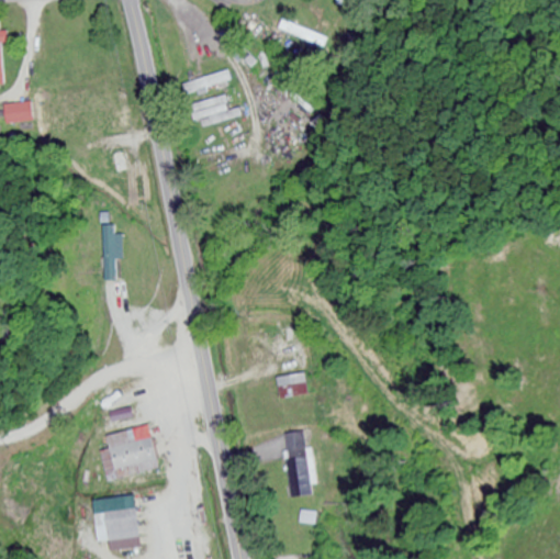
[(183,81),(186,91),(230,82),(227,73),(183,81)]
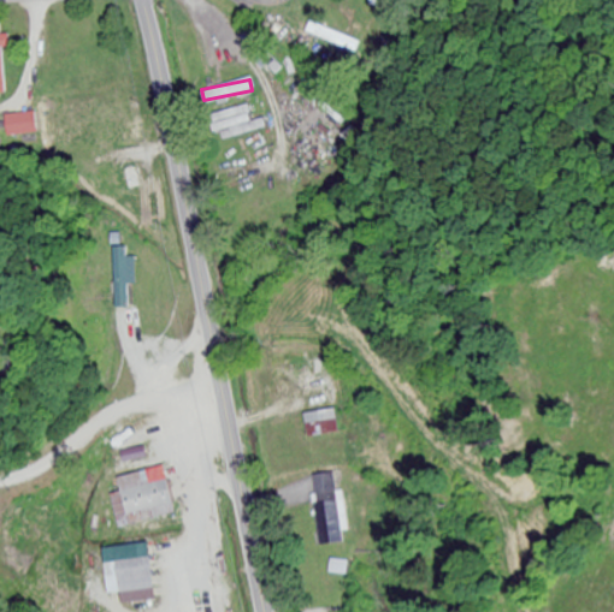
[(263,117),(251,119),(247,104),(208,113),(213,130),(216,130),(218,138),(265,128),(263,117)]
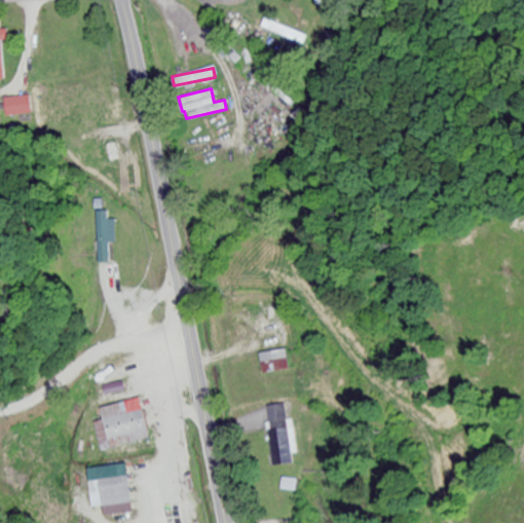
[(31,112),(30,95),(4,97),(6,115),(31,112)]
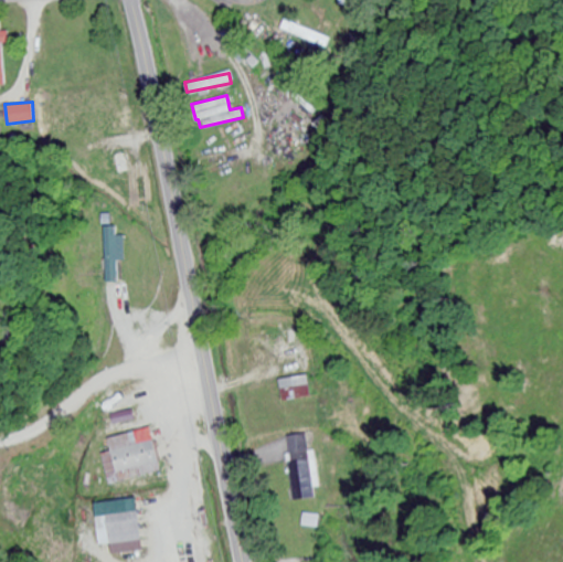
[(307,394),(303,373),(275,380),(279,400),(307,394)]
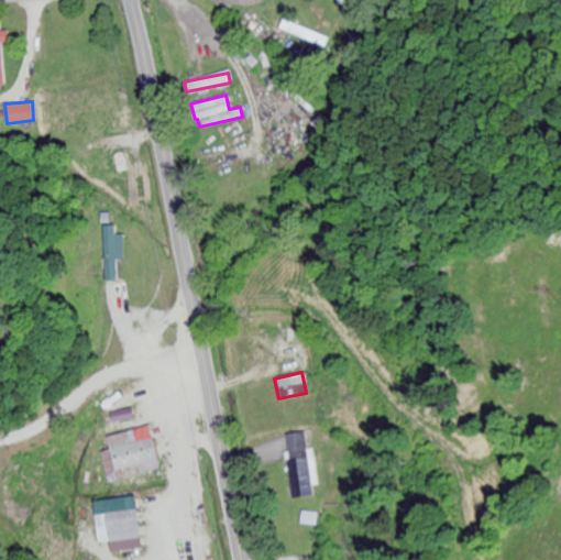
[(158,469),(150,426),(107,436),(109,449),(100,451),(107,481),(158,469)]
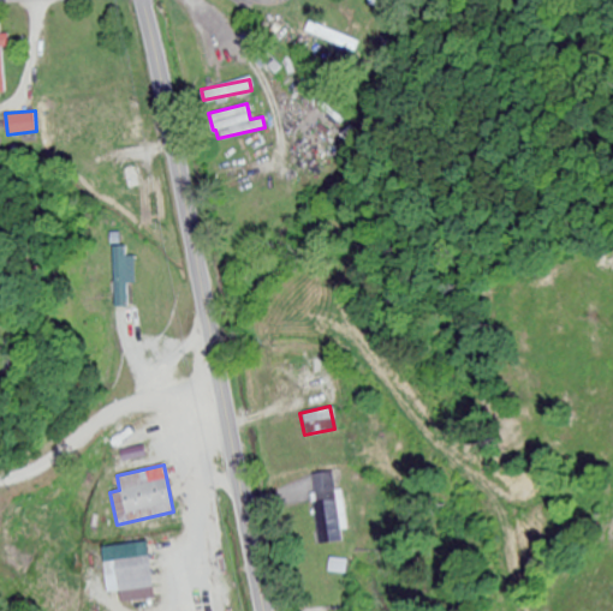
[(107,592),(119,591),(120,601),(154,598),(149,556),(103,561),(107,592)]
